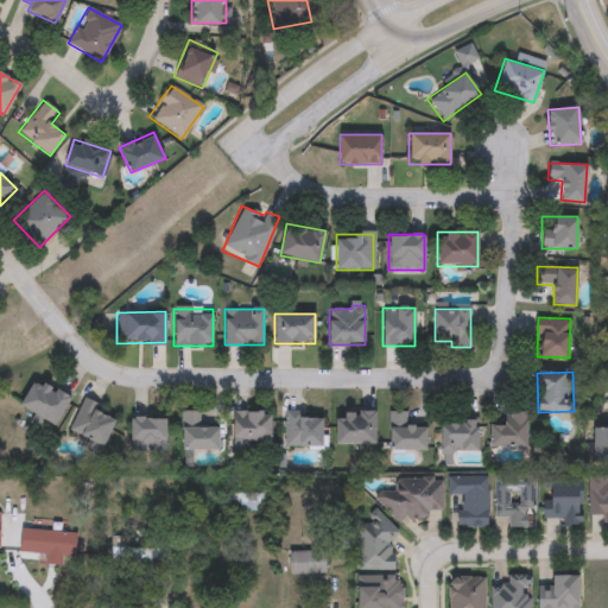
[(19,409),(33,379),(70,397),(56,426),(19,409)]
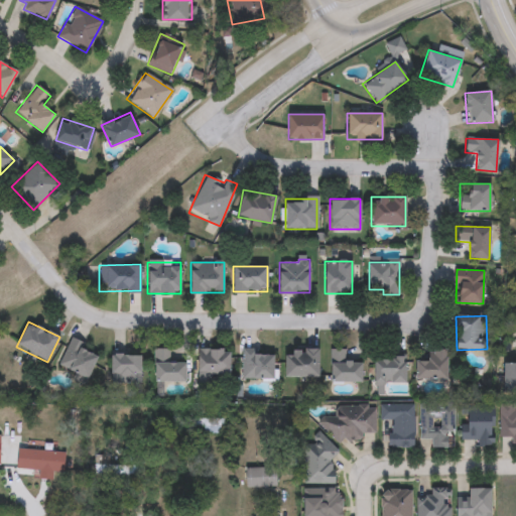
[(87,380),(57,366),(70,340),(99,354),(87,380)]
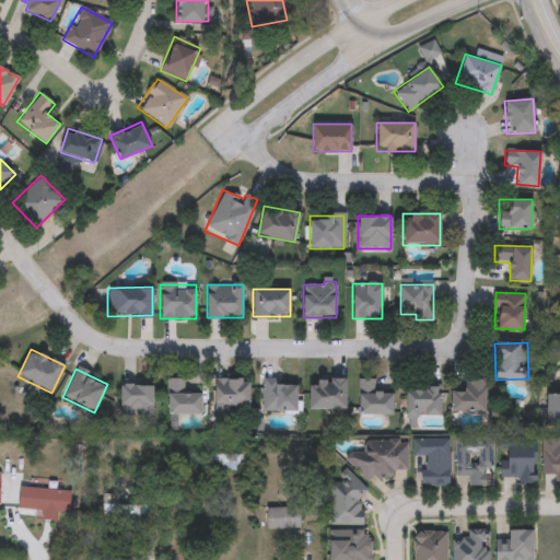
[(249,378),(249,410),(213,410),(213,378),(249,378)]
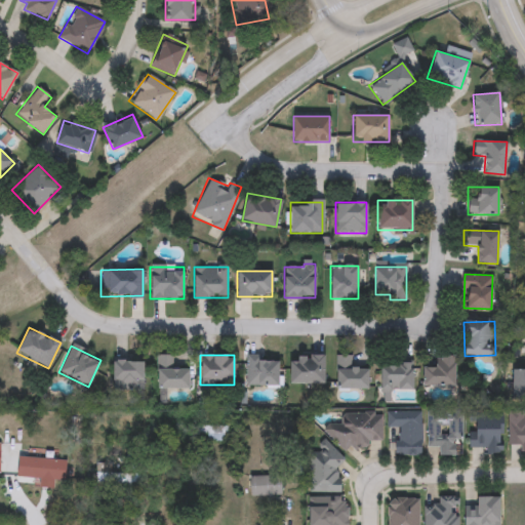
[(189,389),(156,389),(156,356),(189,356),(189,389)]
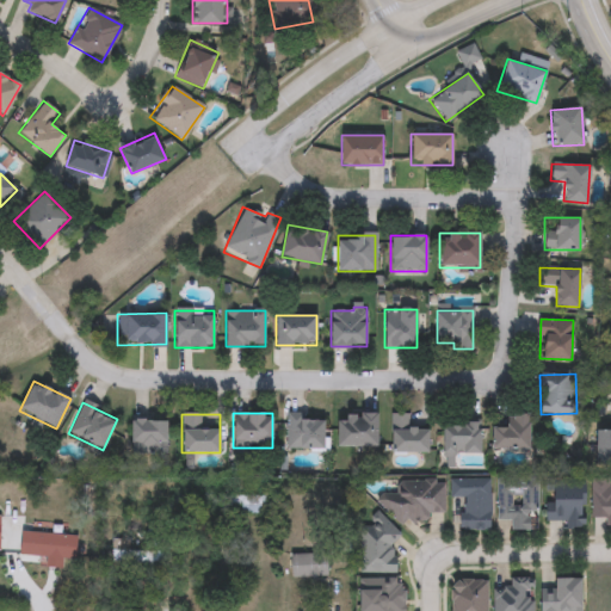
[(284,449),(284,414),(323,414),(323,449),(284,449)]
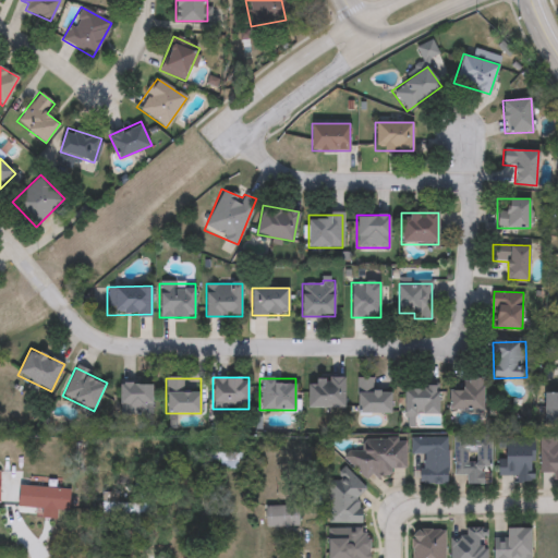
[(344,378),(344,408),(307,408),(307,378),(344,378)]
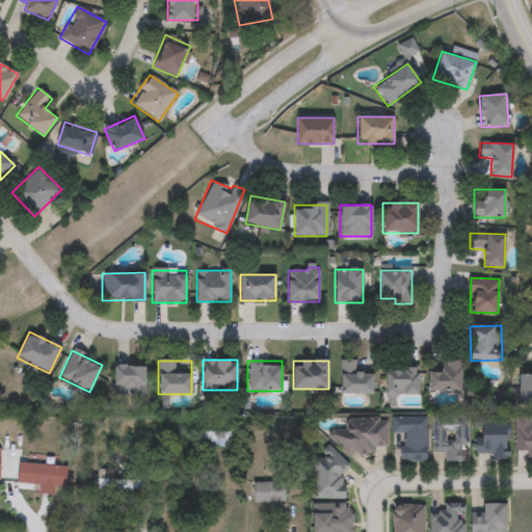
[(340,394),(340,361),(356,361),(356,372),(373,372),(373,394),(340,394)]
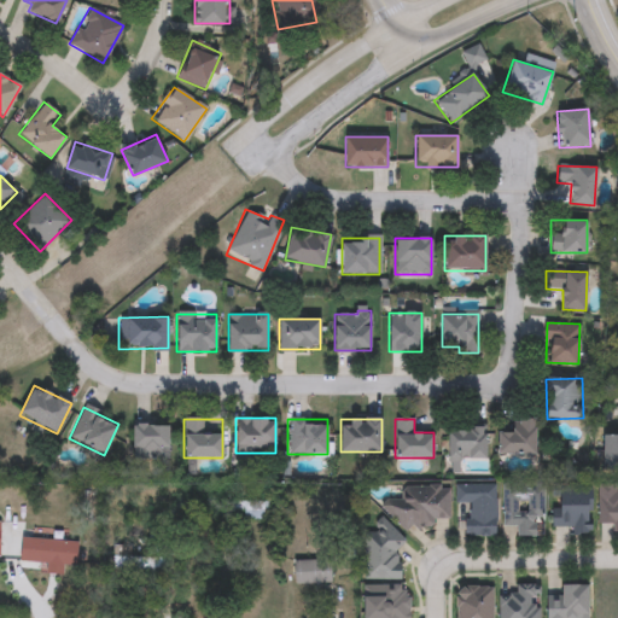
[(497,455),(497,430),(512,430),(512,419),(535,419),(535,455),(497,455)]
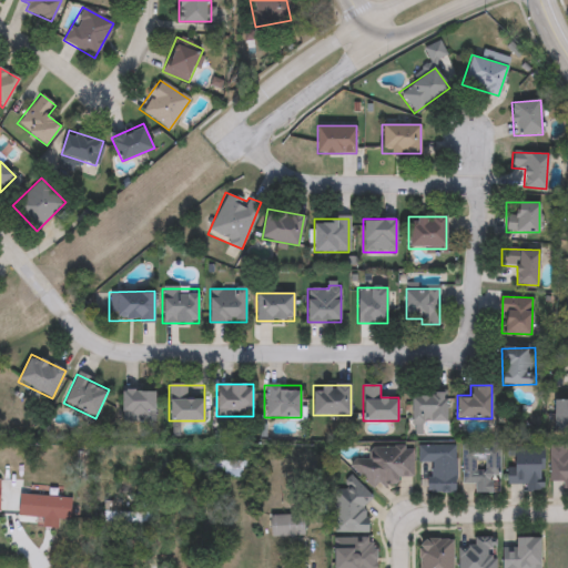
[(154,391),(154,422),(122,422),(122,391),(154,391)]
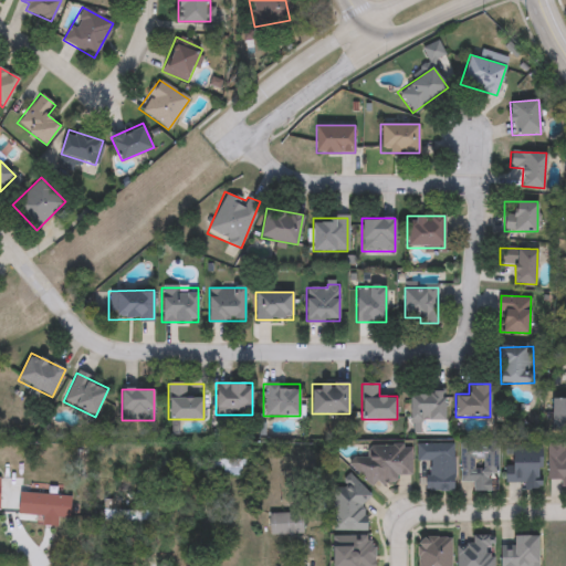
[(446,420),(409,420),(409,392),(446,392),(446,420)]
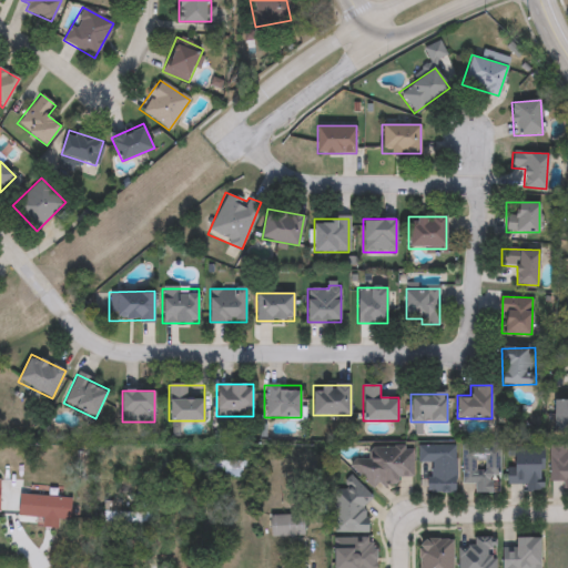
[(567,401),(567,432),(554,432),(555,401),(567,401)]
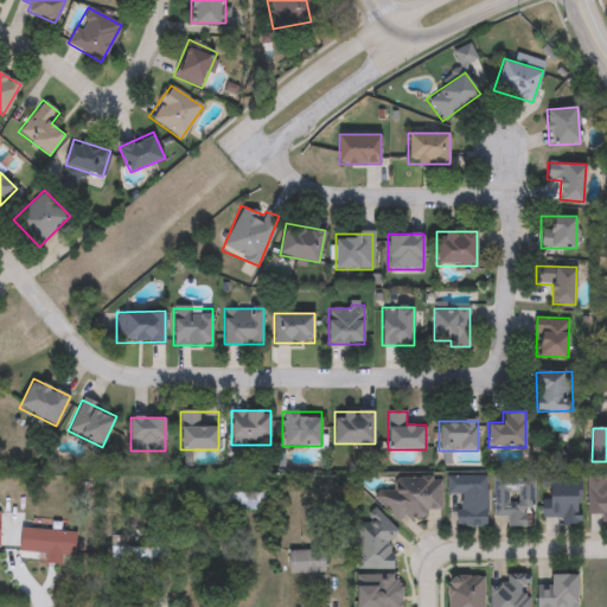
[(447,492),(447,473),(487,474),(486,525),(460,525),(460,492),(447,492)]
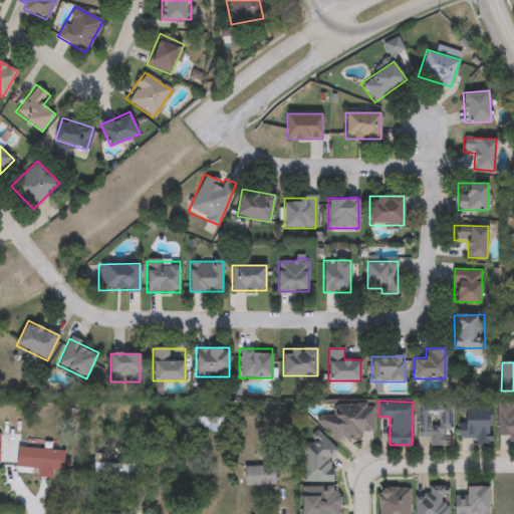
[(429,444),(429,437),(418,437),(418,401),(453,401),(453,429),(445,429),(445,444),(429,444)]
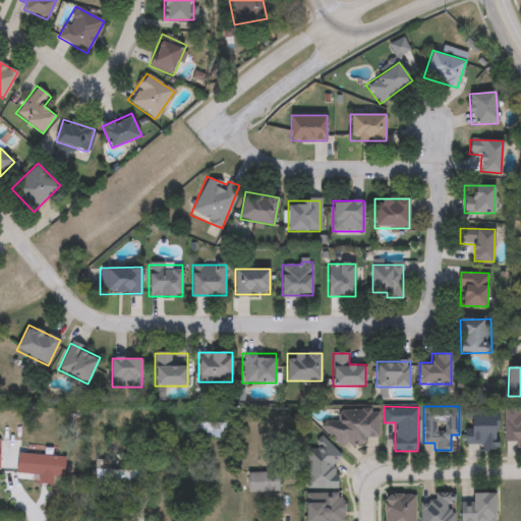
[(504,407),(520,407),(520,413),(520,449),(513,449),(513,441),(504,441),(504,407)]
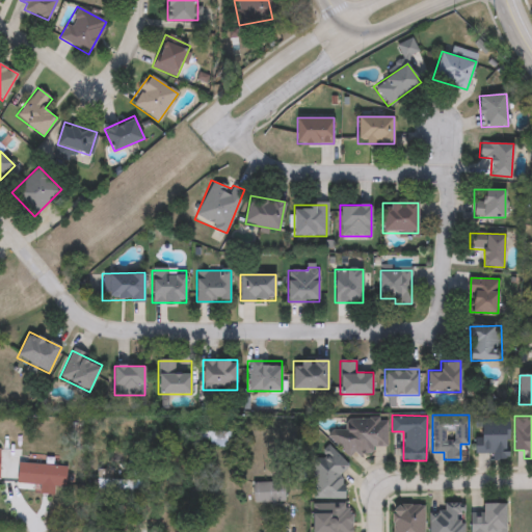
[(476,452),(476,419),(508,419),(508,457),(491,457),(491,452),(476,452)]
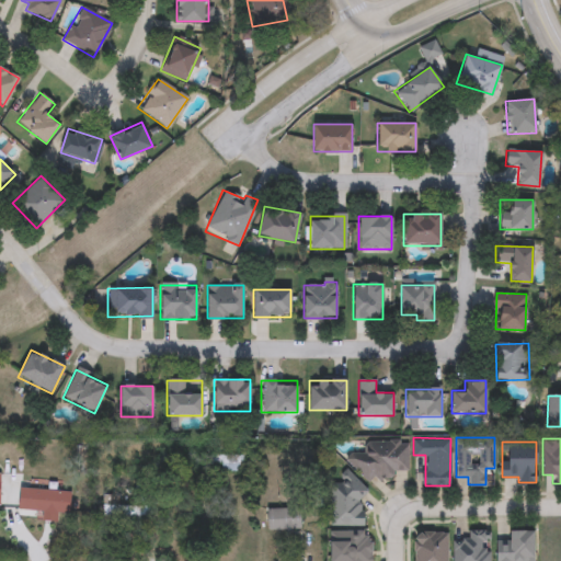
[(411,445),(367,445),(367,454),(350,454),(348,476),(393,477),(393,472),(411,472),(411,445)]
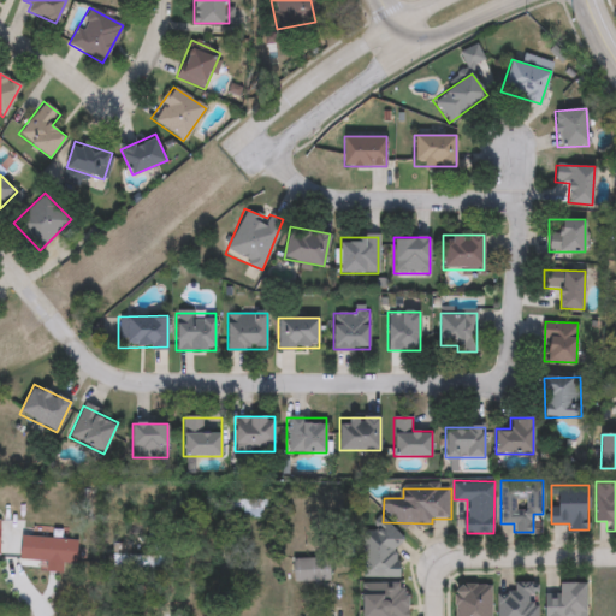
[(403,580),(403,535),(365,535),(365,580),(403,580)]
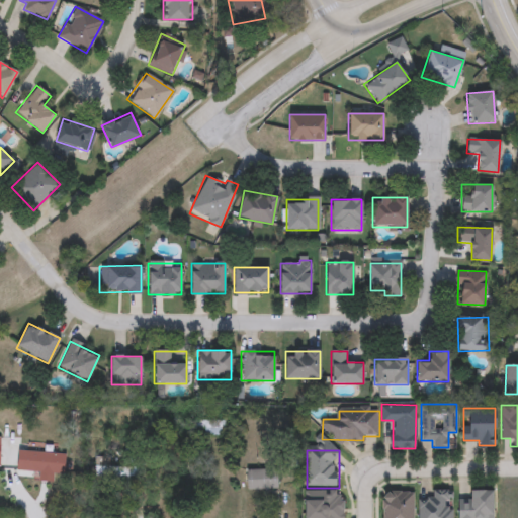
[(16,470),(18,451),(66,454),(64,475),(16,470)]
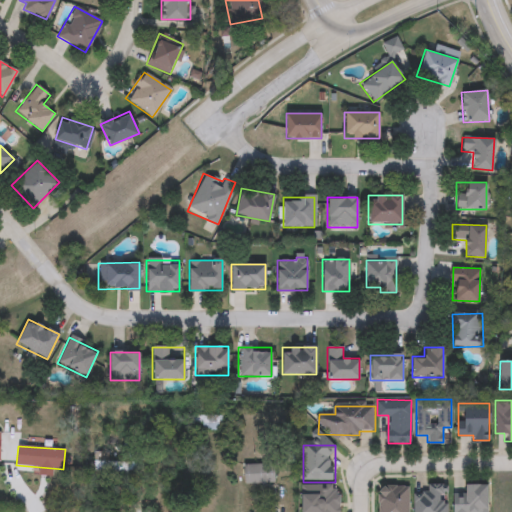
[(93,475),(94,460),(137,462),(137,466),(147,467),(147,476),(93,475)]
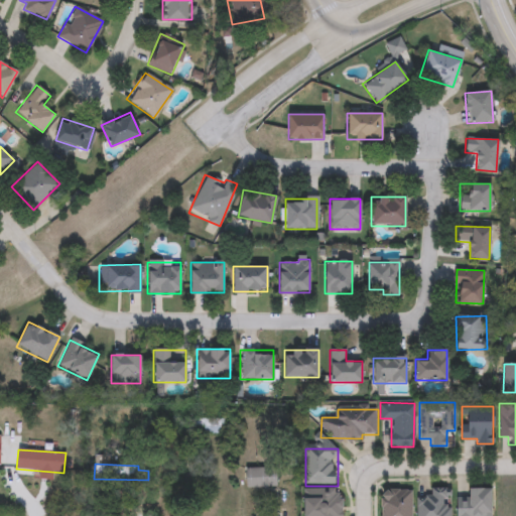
[(246,489),(277,489),(277,469),(246,469),(246,489)]
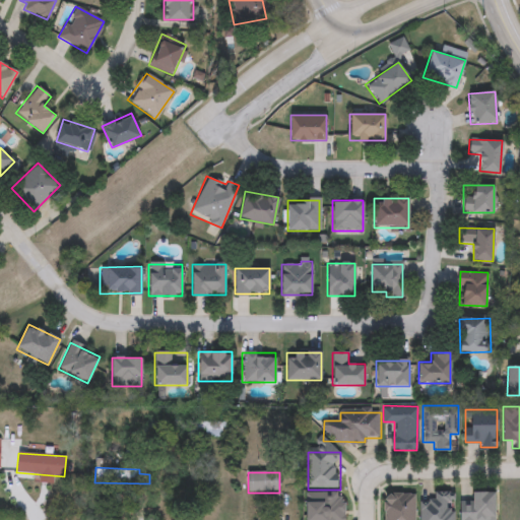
[(496,492),(495,519),(460,519),(460,503),(472,503),(473,491),(496,492)]
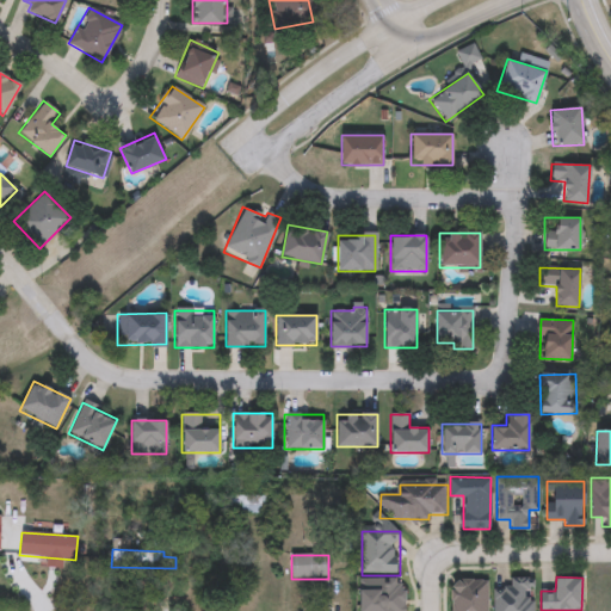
[(493,610),(493,586),(510,586),(510,578),(532,578),(532,610),(493,610)]
